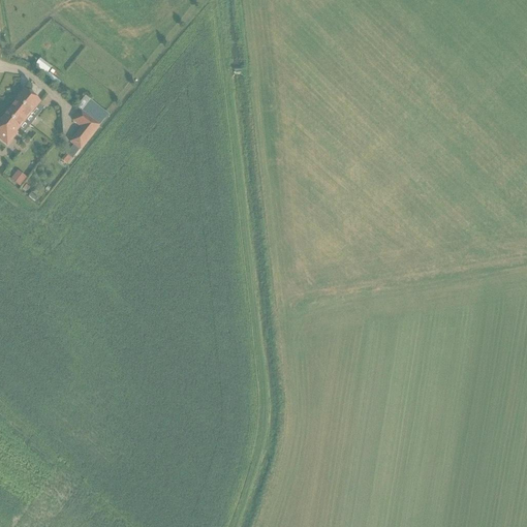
[(35,66),(47,71),(50,65),(38,59),(35,66)]
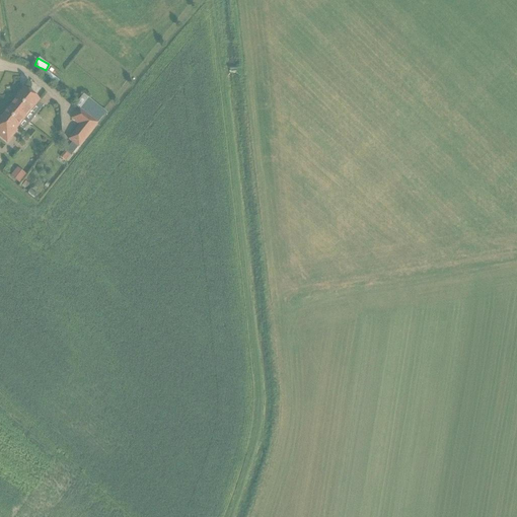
[(21,94),(11,107),(3,118),(2,117),(0,118),(0,134),(9,142),(18,130),(17,129),(41,99),(25,87),(20,93),(21,94)]
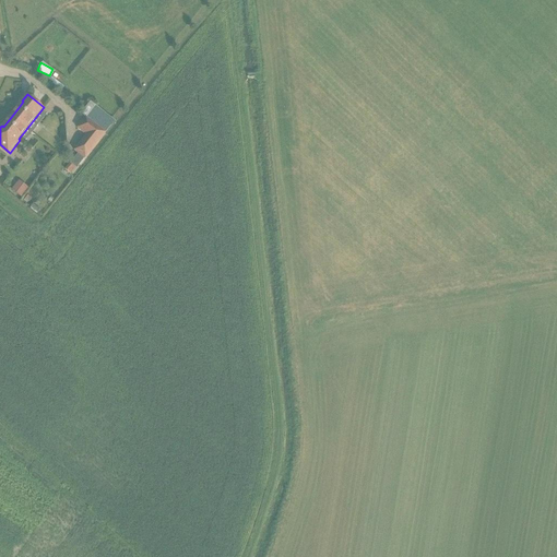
[(76,150),(86,157),(107,132),(87,117),(79,127),(87,134),(76,150)]
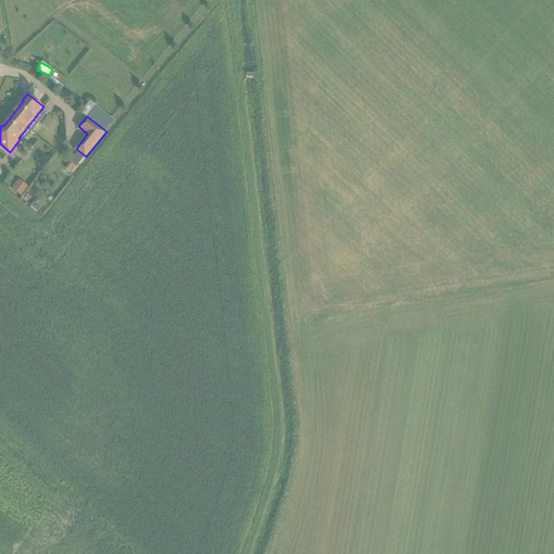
[(71,162),(66,167),(72,172),(77,166),(71,162)]
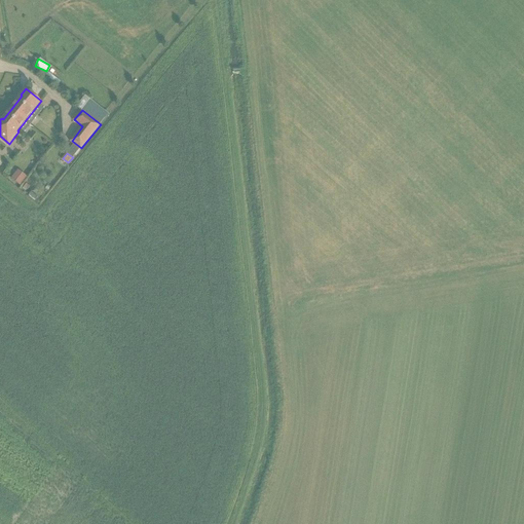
[(22,184),(28,176),(24,173),(21,177),(16,174),(13,178),(22,184)]
